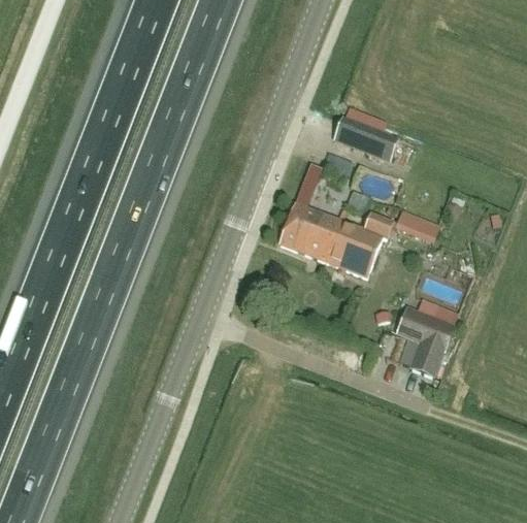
[(398,137),(367,125),(342,115),(333,138),(388,161),(398,137)]
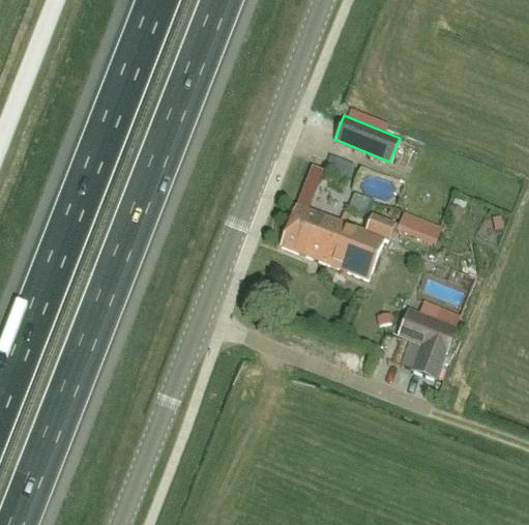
[(351,188),(385,200),(392,178),(358,167),(351,188)]
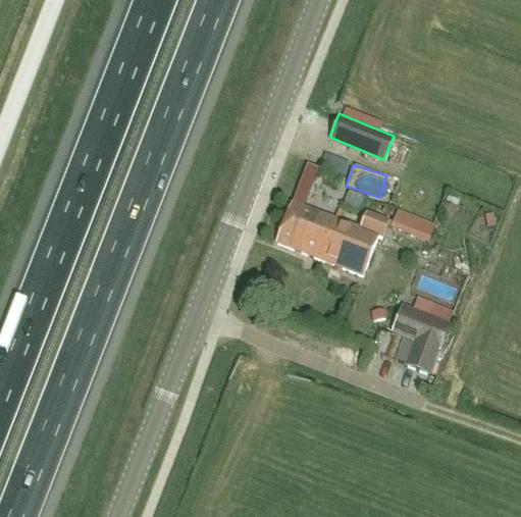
[(364,274),(379,235),(382,236),(389,218),(365,208),(358,226),(292,201),(276,242),(364,274)]
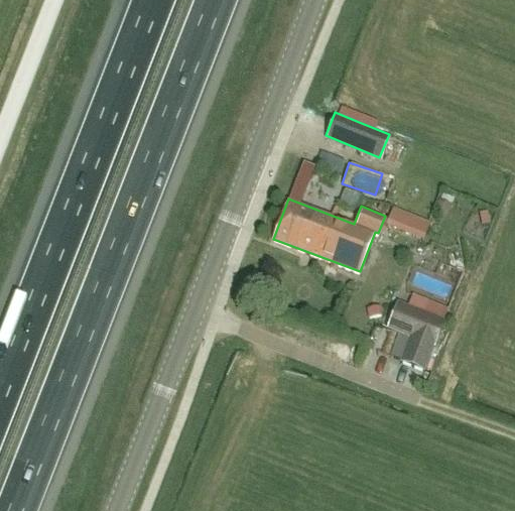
[(434,345),(443,317),(397,299),(386,326),(408,335),(400,359),(423,369),(434,345)]
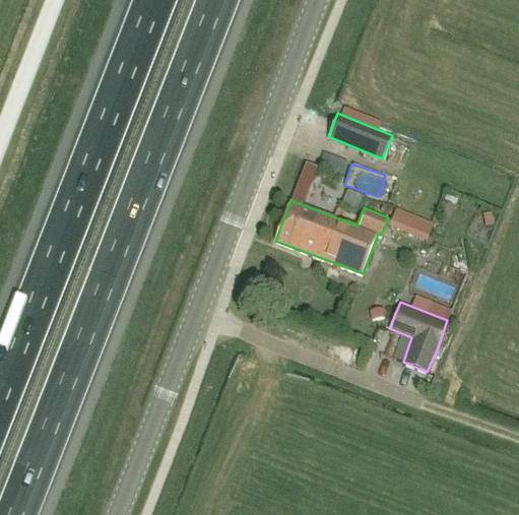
[(382,304),(368,307),(370,317),(385,314),(382,304)]
